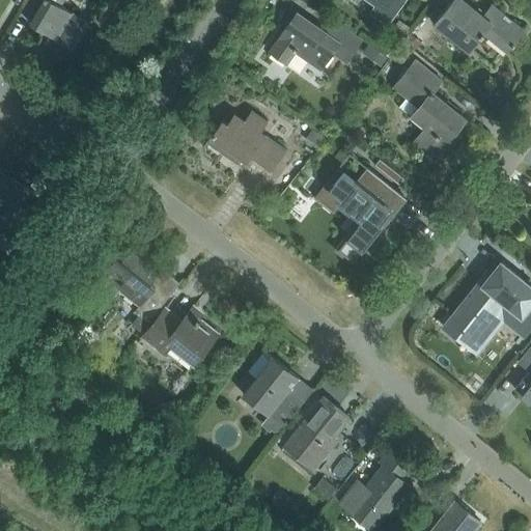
[(29,25),(74,51),(89,23),(61,7),(64,0),(42,0),(43,1),(29,25)]
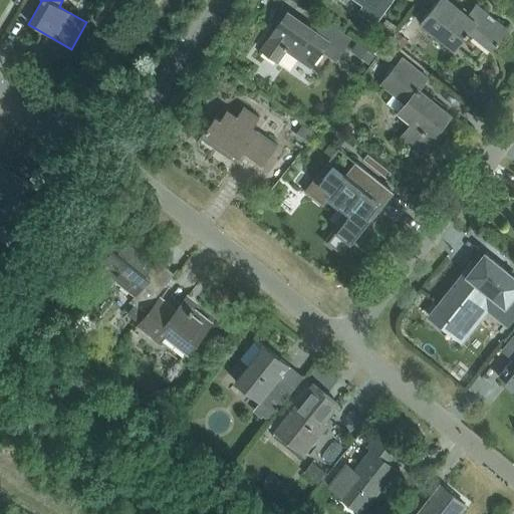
[(356,0),(364,5),(359,12),(374,22),(390,0),(356,0)]
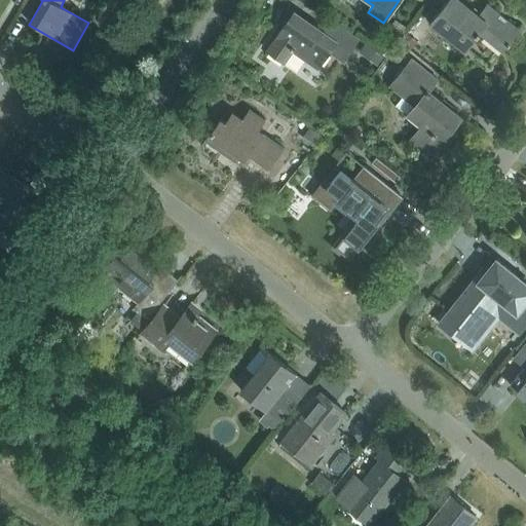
[(465,50),(480,33),(502,52),(520,31),(485,3),(476,13),(459,0),(444,0),(428,20),(465,50)]
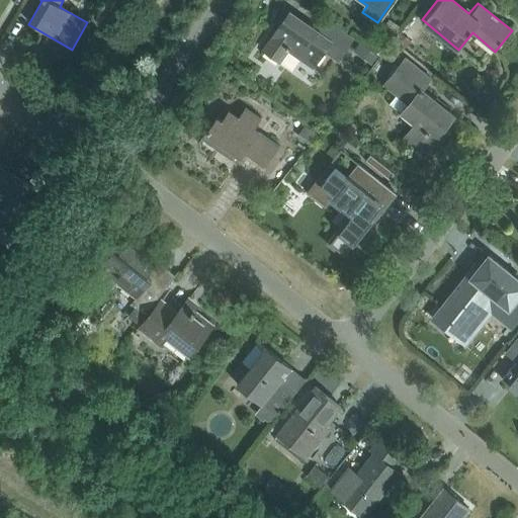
[(290,11),(263,50),(280,62),(287,51),(313,68),(328,46),(341,55),(352,38),(329,22),(329,23),(322,33),(309,24),(307,27),(301,23),(304,21),(290,12),(290,11)]
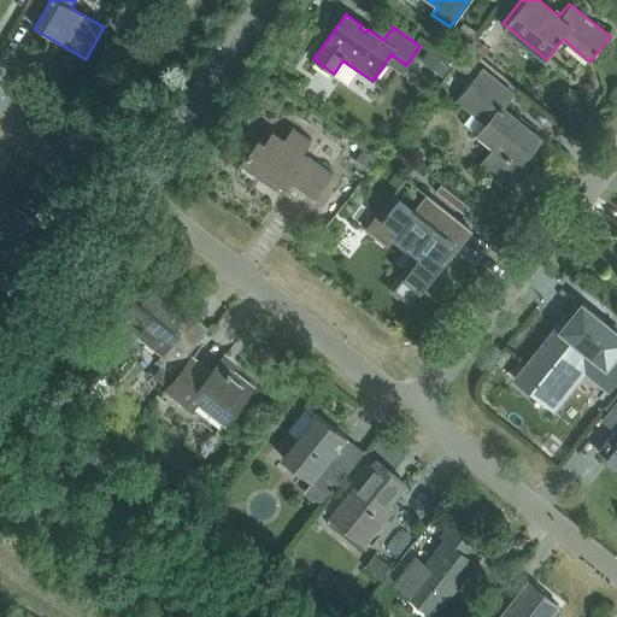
[(481,165),(505,183),(541,137),(503,106),(512,94),(483,70),(458,101),(487,124),(480,133),(497,146),(481,165)]
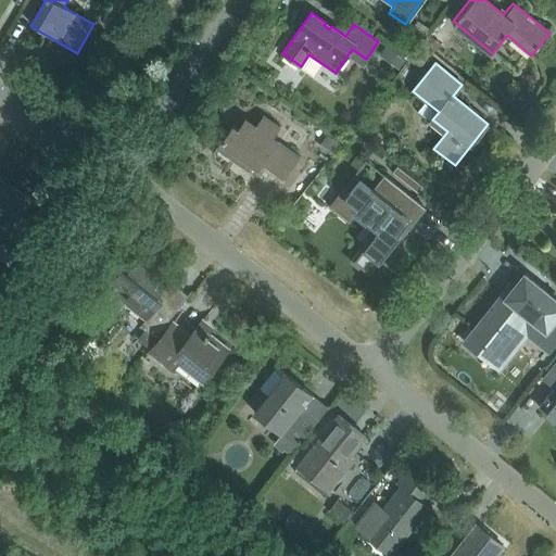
[(248,176),(251,171),(256,174),(261,168),(281,184),(299,160),(272,141),(279,130),(262,118),(254,129),(243,122),(236,133),(230,129),(218,148),(234,159),(230,164),(248,176)]
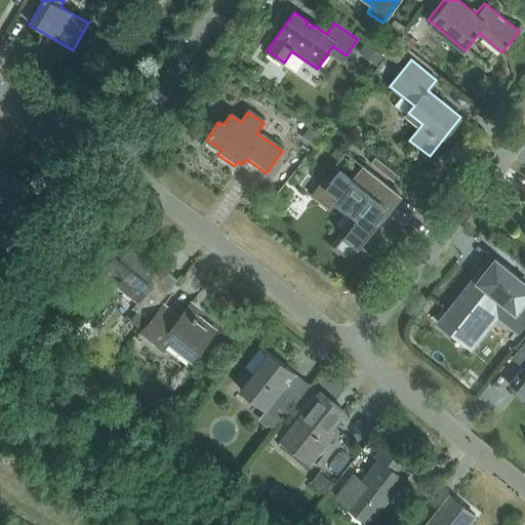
[(339,168),(324,188),(337,198),(334,201),(357,218),(345,235),(341,233),(332,245),(334,247),(340,251),(350,258),(378,223),(376,221),(399,193),(363,164),(352,178),(339,168)]
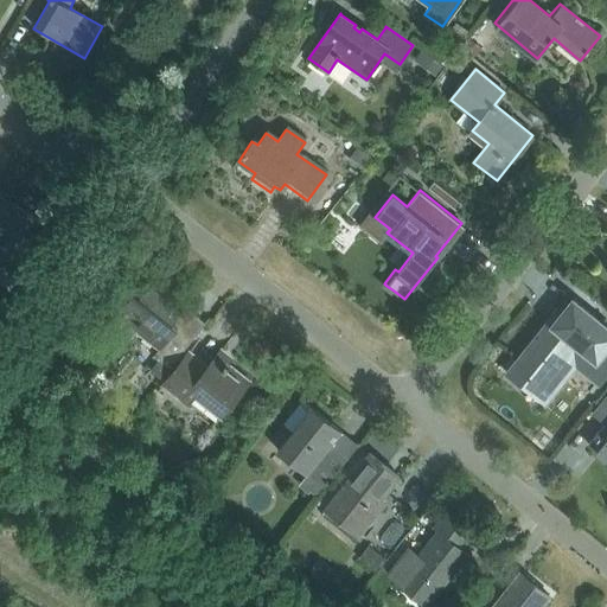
[(0,264),(11,272),(20,255),(13,251),(33,216),(32,215),(31,217),(0,199),(0,264)]
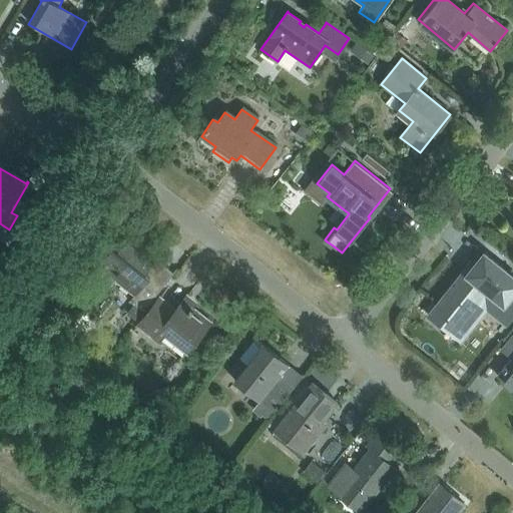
[(387,168),(381,175),(386,179),(392,172),(387,168)]
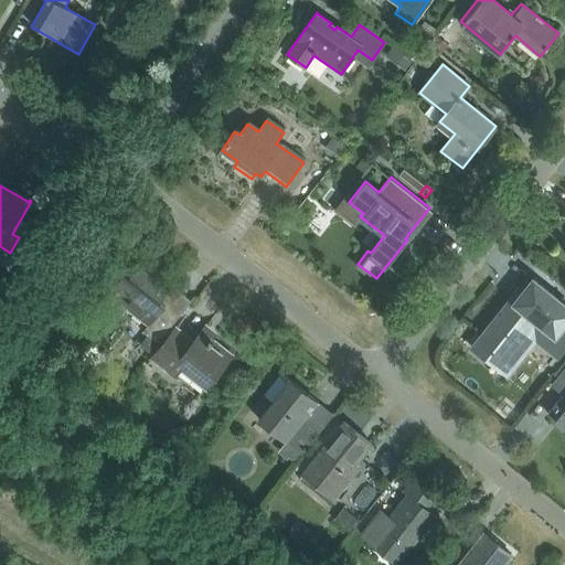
[(160,301),(172,287),(172,286),(141,262),(129,277),(124,273),(97,307),(105,313),(109,316),(115,316),(119,316),(124,313),(128,308),(149,324),(142,333),(157,344),(179,317),(160,301)]
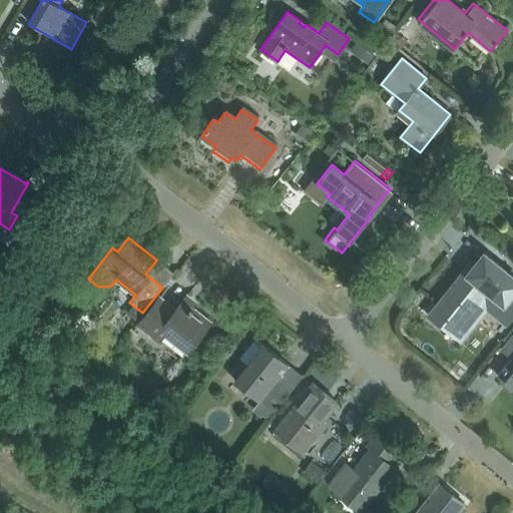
[(463,271),(428,315),(458,338),(476,315),(472,312),(487,293),(512,313),(512,277),(484,253),(467,274),(463,271)]
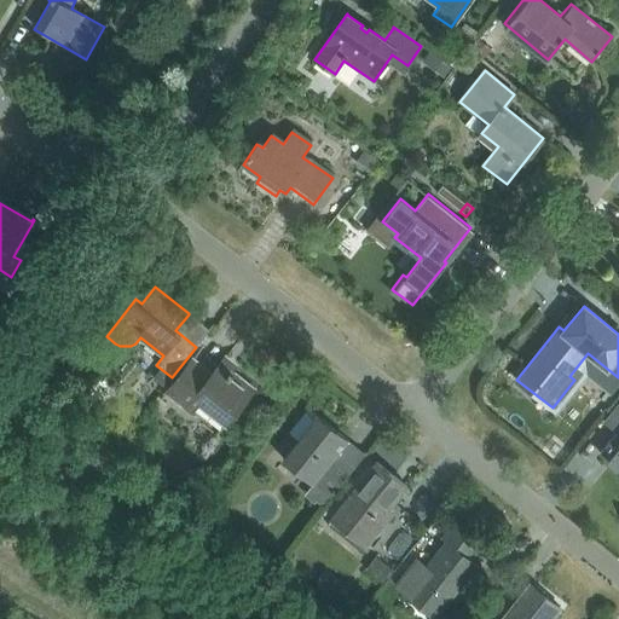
[(198,401),(226,424),(254,389),(221,363),(213,374),(194,359),(166,393),(190,412),(198,401)]
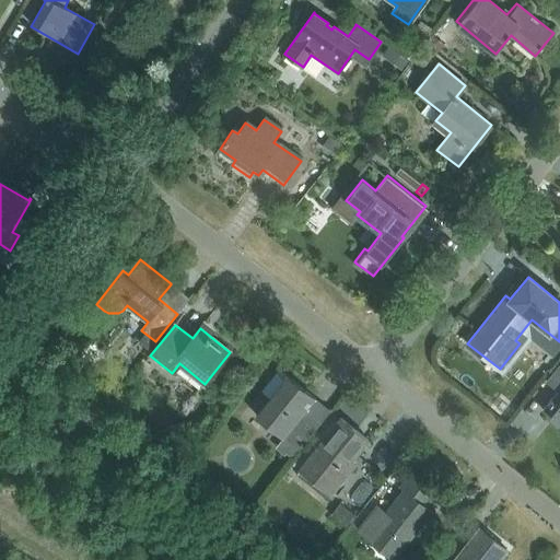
[(559,375),(559,389),(544,410),(559,423),(559,365),(555,372),(559,375)]
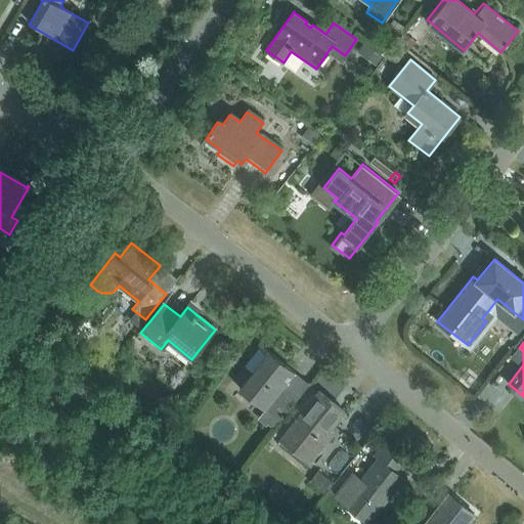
[(242,385),(238,389),(264,409),(265,409),(280,422),(298,399),(282,387),(294,373),(260,346),(233,379),(242,385)]
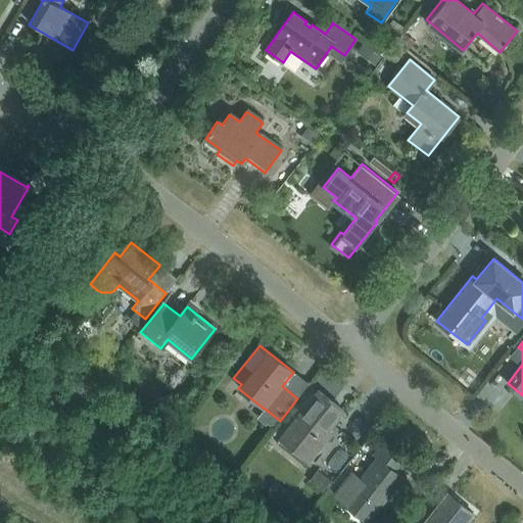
[(325,432),(343,411),(319,391),(286,432),(314,454),(329,435),(325,432)]
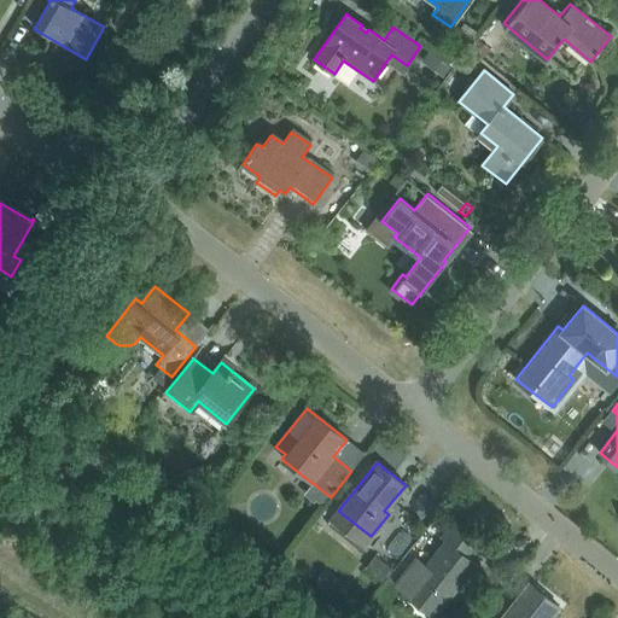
[(404,594),(433,617),(448,600),(445,598),(461,578),(464,581),(476,564),(467,557),(478,542),(454,523),(442,538),(447,542),(426,566),(417,558),(396,584),(406,593),(404,594)]
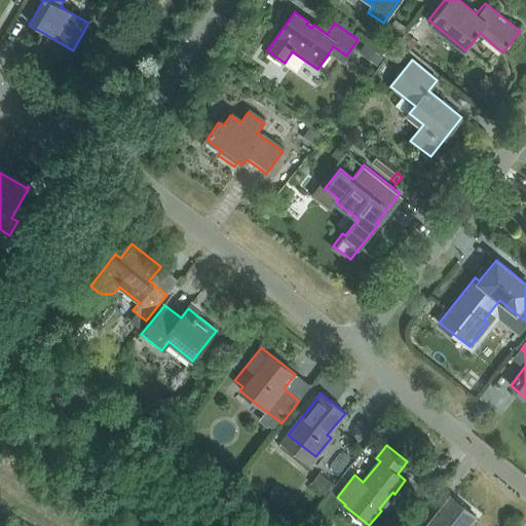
[(467,525),(476,516),(451,496),(427,525),(467,525)]
